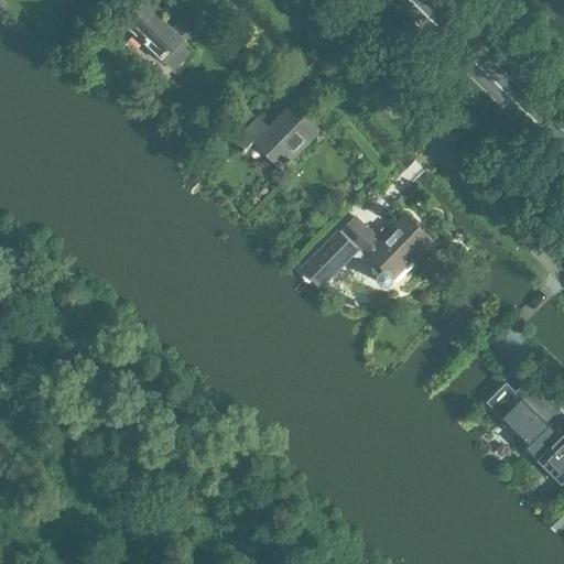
[(160,17),(164,12),(150,0),(147,0),(123,25),(163,62),(164,61),(174,69),(193,50),(188,45),(209,23),(194,9),(174,30),(160,17)]
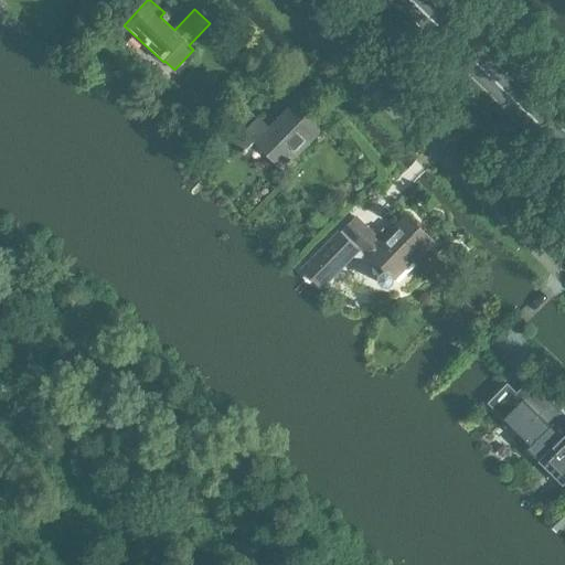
[(294,104),(270,128),(259,117),(234,141),(246,153),(257,141),(284,168),(289,163),(290,164),(294,161),(292,160),(321,131),(294,104)]
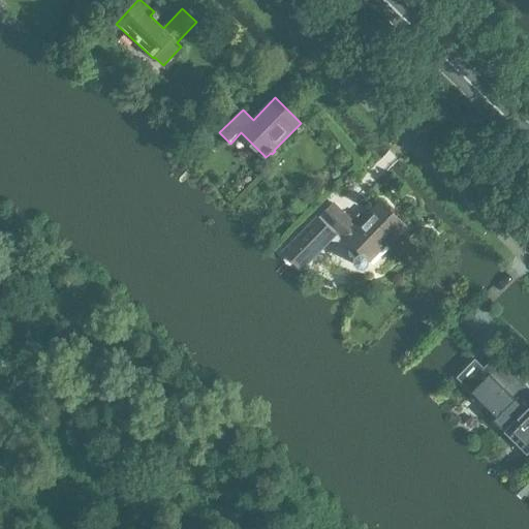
[(230,101),(209,125),(216,132),(239,109),(230,101)]
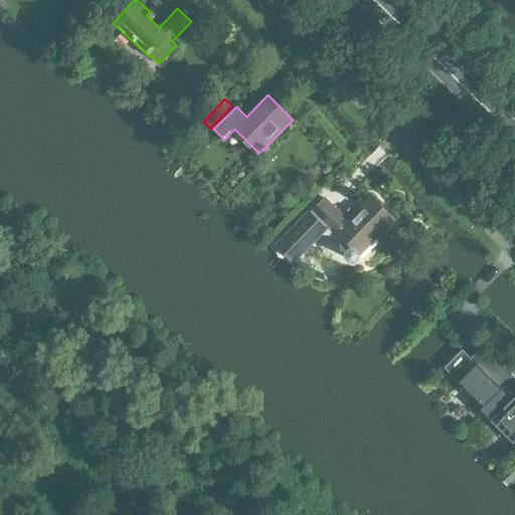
[(384,234),(396,221),(371,197),(348,221),(336,210),(337,210),(325,198),(310,213),(311,214),(286,240),(300,253),(327,225),(336,233),(334,234),(350,249),(348,250),(347,252),(347,254),(347,256),(348,259),(350,260),(352,261),(354,261),(356,260),(357,258),(358,256),(358,253),(360,252),(362,251),(369,244),(368,243),(380,230),(384,234)]
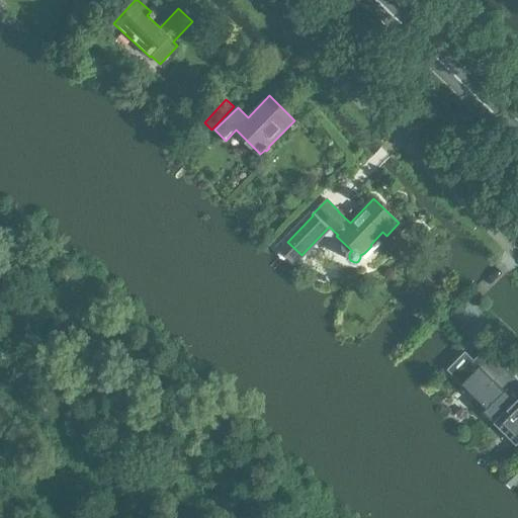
[(465,351),(447,369),(469,392),(487,409),(484,412),(485,413),(490,406),(501,416),(494,422),(495,423),(517,400),(517,377),(507,367),(487,347),(486,348),(490,351),(478,363),(465,351)]
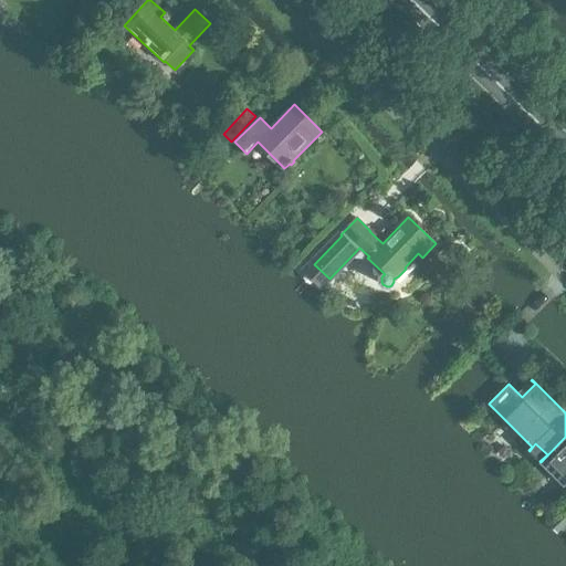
[(565,437),(541,462),(565,485),(565,484),(565,437)]
